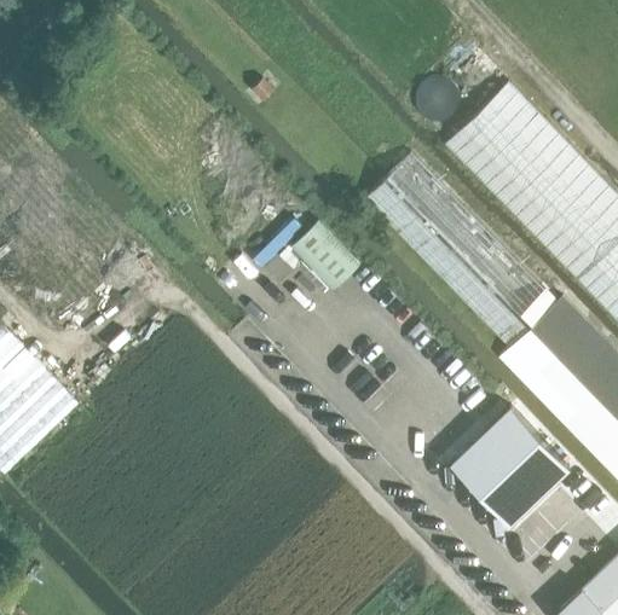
[(422,104),(445,119),(463,90),(442,75),(422,104)]
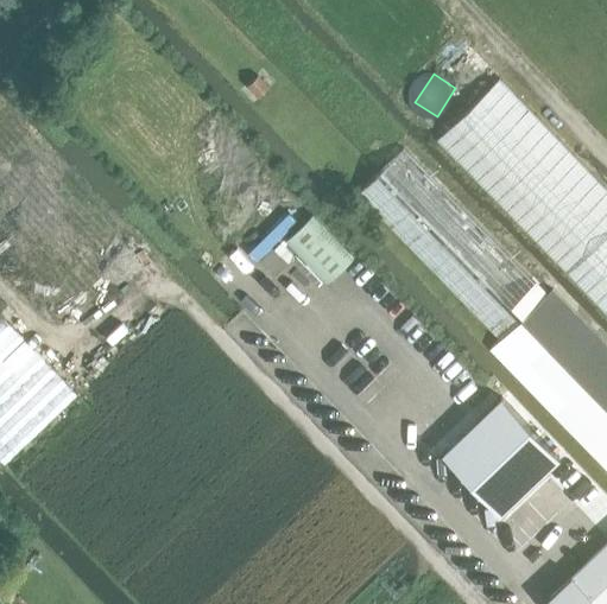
[(606,188),(501,81),(438,141),(606,315),(606,188)]
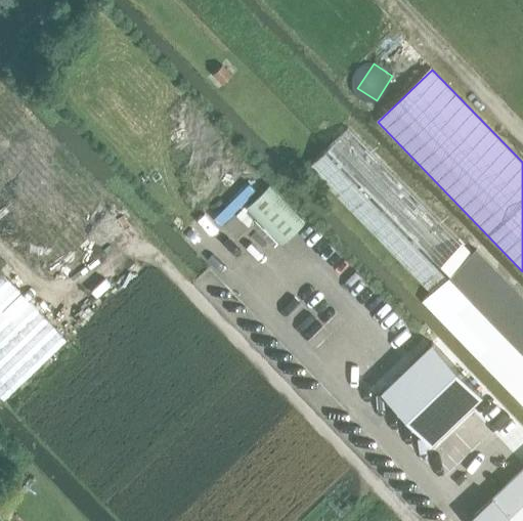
[(311,169),(432,293),(422,303),(522,406),(522,298),(476,251),(471,256),(350,131),(311,169)]
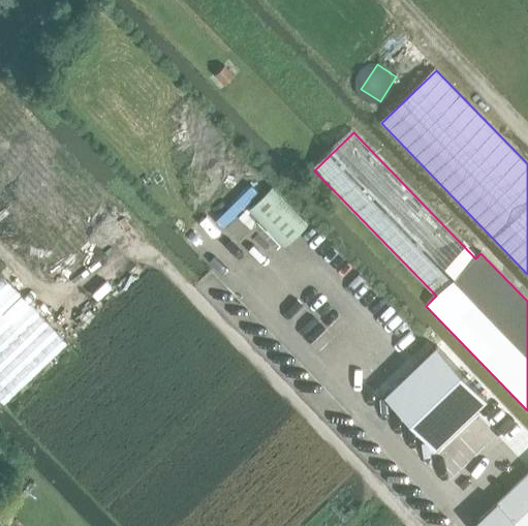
[(273,188),(249,212),(284,249),(309,225),(273,188)]
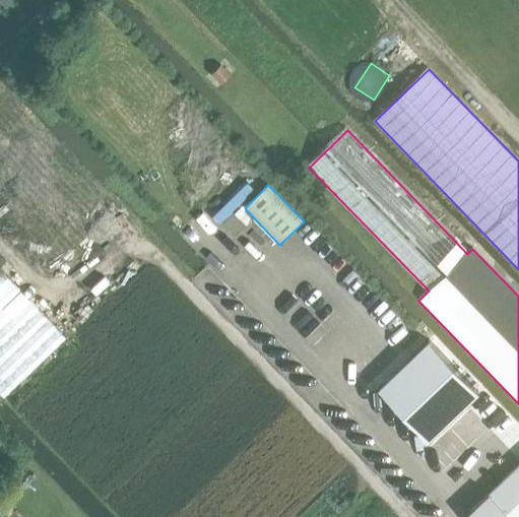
[(0,276),(0,391),(7,399),(68,339),(57,328),(56,329),(3,273),(0,276)]
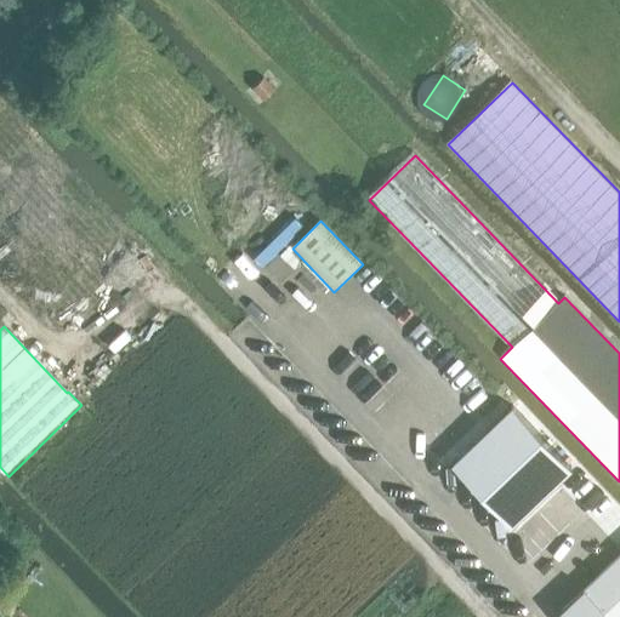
[(513,407),(454,464),(513,526),(573,469),(513,407)]
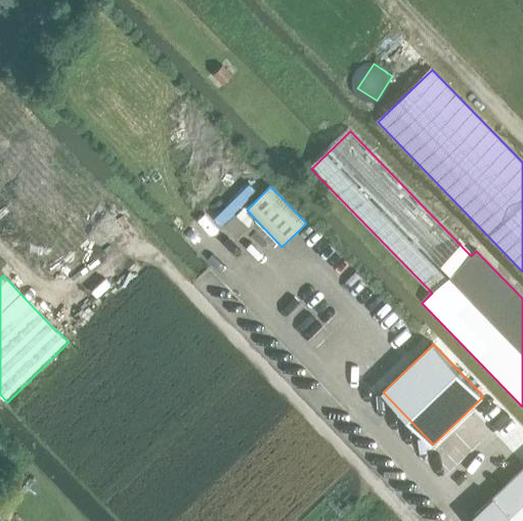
[(522,520),(522,469),(491,498),(470,520),(522,520)]
